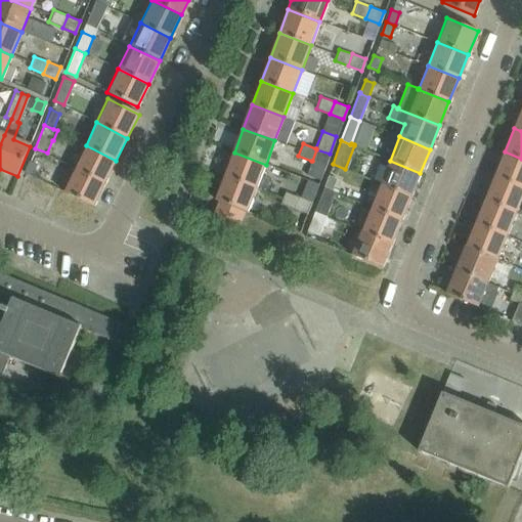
[(104,183),(116,161),(86,145),(75,169),(104,183)]
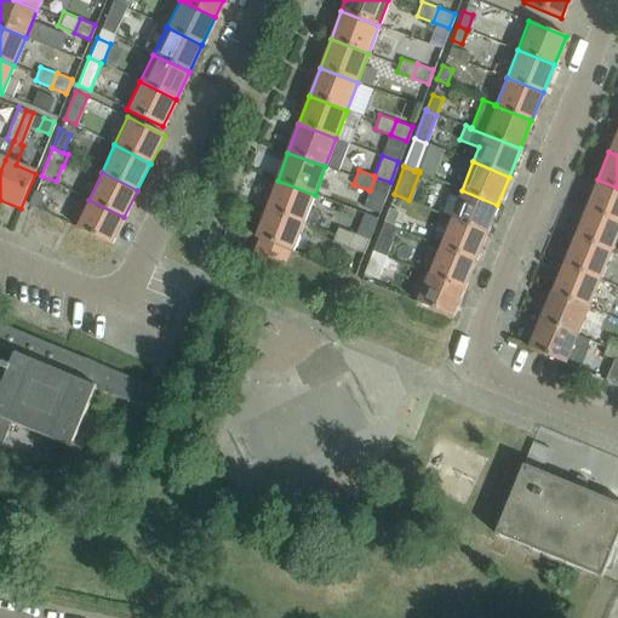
[(378,212),(390,182),(375,177),(370,190),(368,190),(362,206),(378,212)]
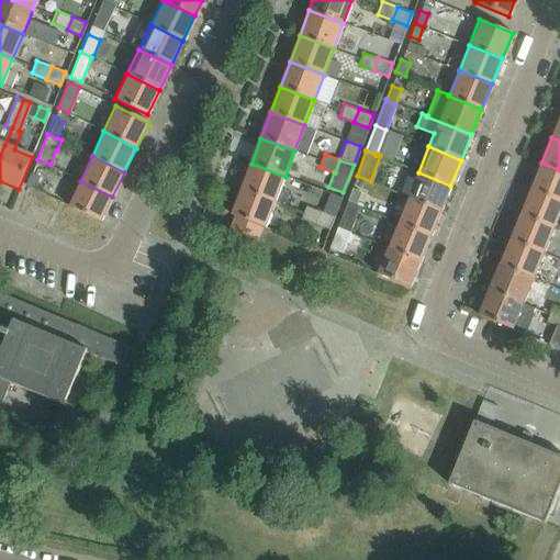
[(559,200),(559,170),(541,163),(530,188),(559,200)]
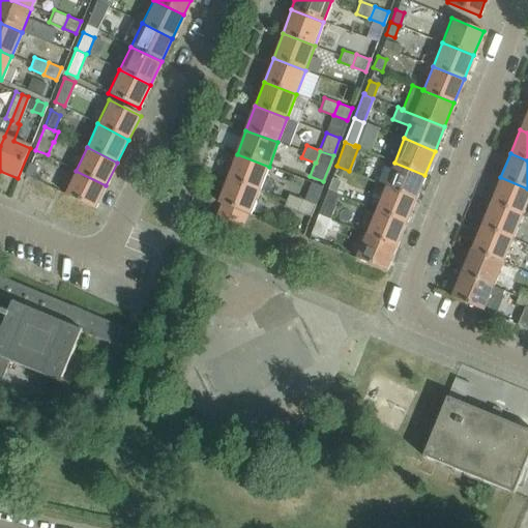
[(260,191),(269,167),(237,154),(228,178),(260,191)]
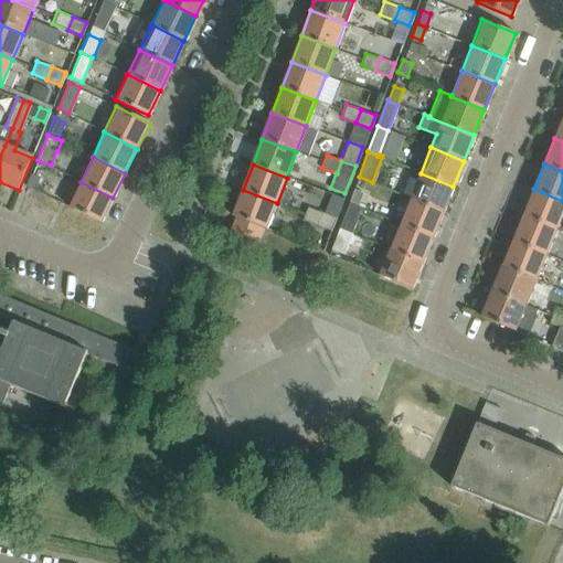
[(42,174),(32,171),(25,184),(35,190),(42,174)]
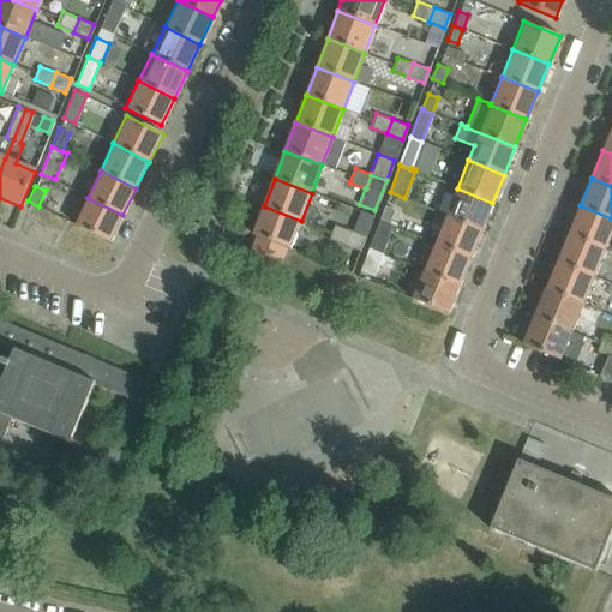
[(481,231),(492,203),(457,189),(445,216),(481,231)]
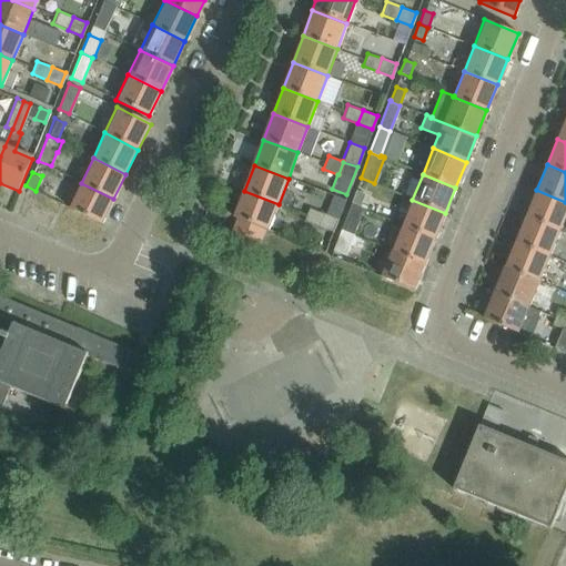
[(113,199),(81,183),(79,189),(69,209),(100,224),(113,199)]
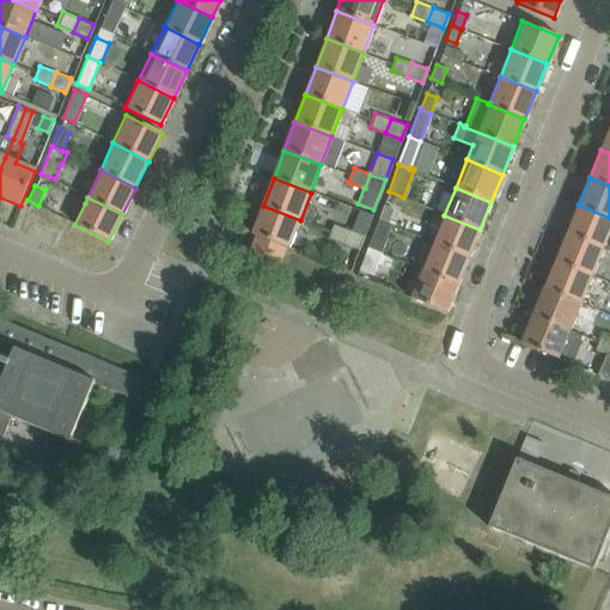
[(392,208),(383,205),(377,219),(386,223),(392,208)]
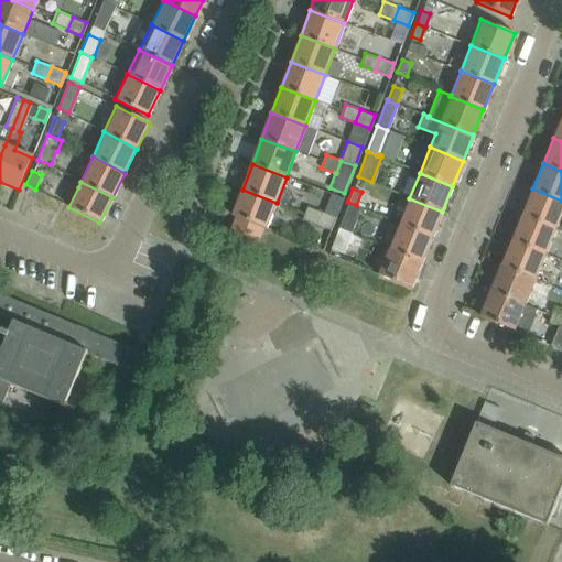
[(557,228),(561,214),(561,201),(532,188),(522,214),(557,228)]
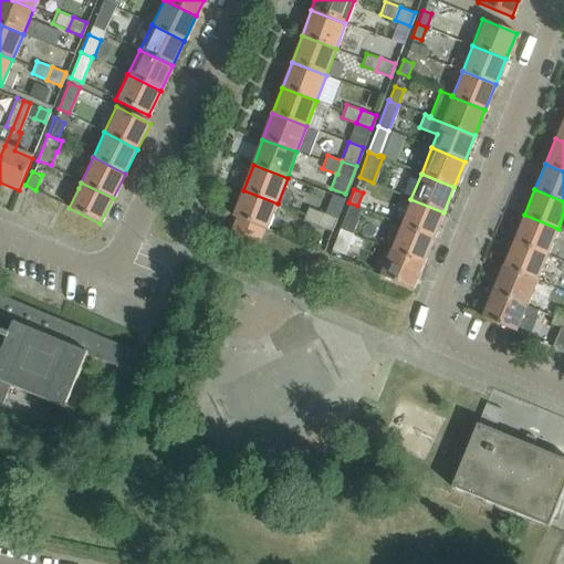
[(268,230),(278,204),(243,190),(233,217),(236,218),(230,232),(259,243),(264,229),(268,230)]
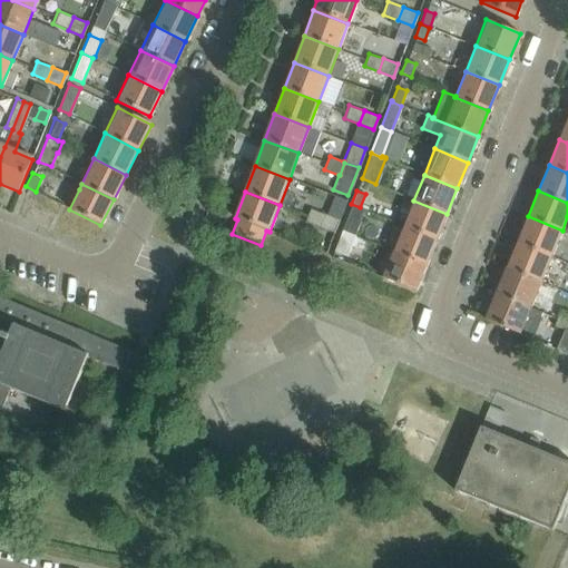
[(343,208),(346,199),(331,194),(327,202),(343,208)]
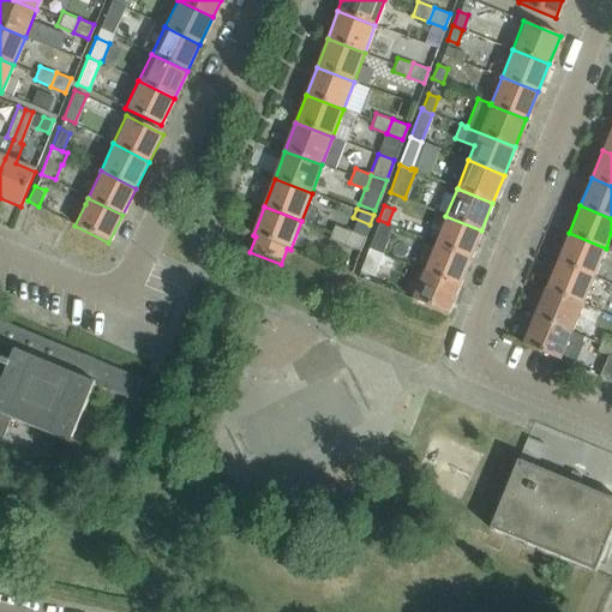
[(469,258),(481,231),(445,216),(435,244),(469,258)]
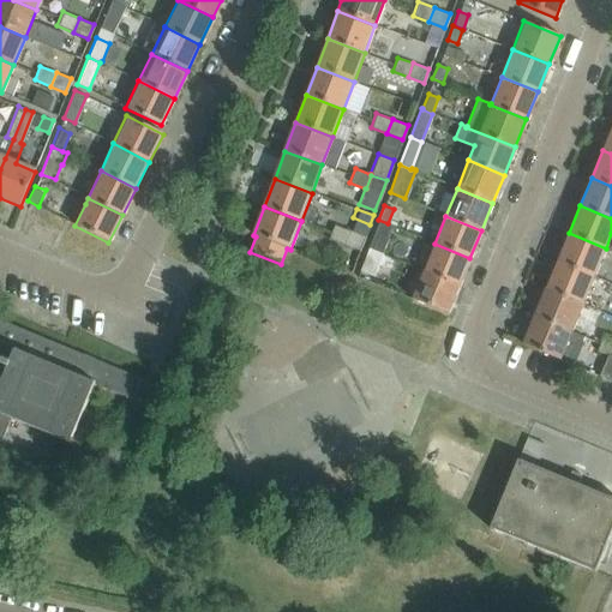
[(393,226),(388,223),(378,220),(369,247),(382,252),(393,226)]
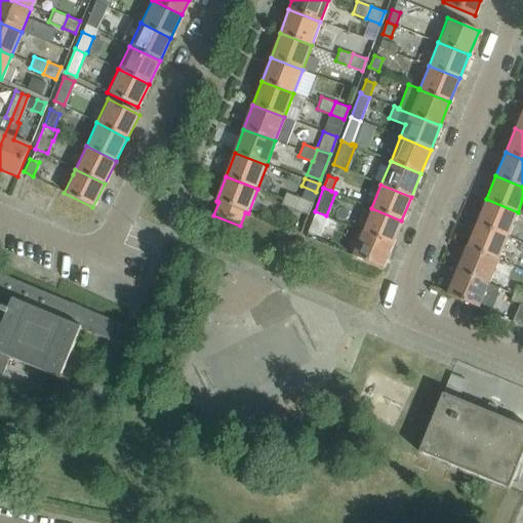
[(294,209),(299,197),(285,191),(280,203),(294,209)]
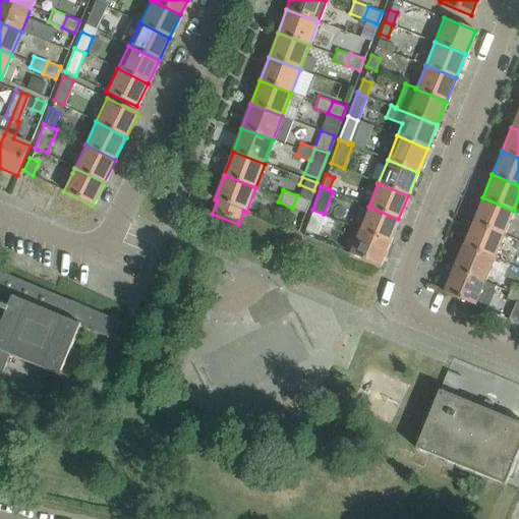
[(304,212),(309,199),(297,195),(292,208),(304,212)]
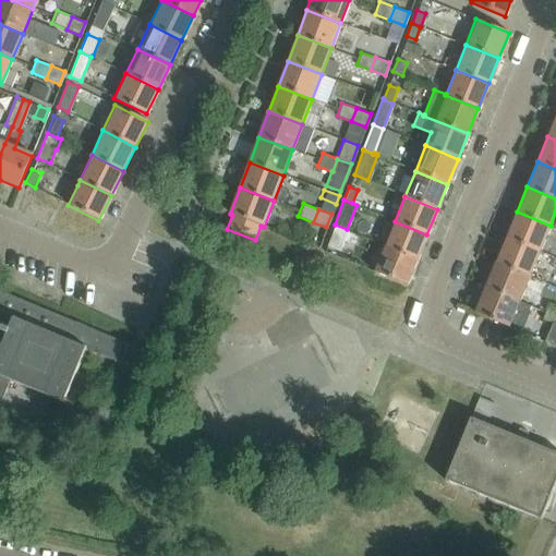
[(540,251),(551,226),(517,212),(506,237),(540,251)]
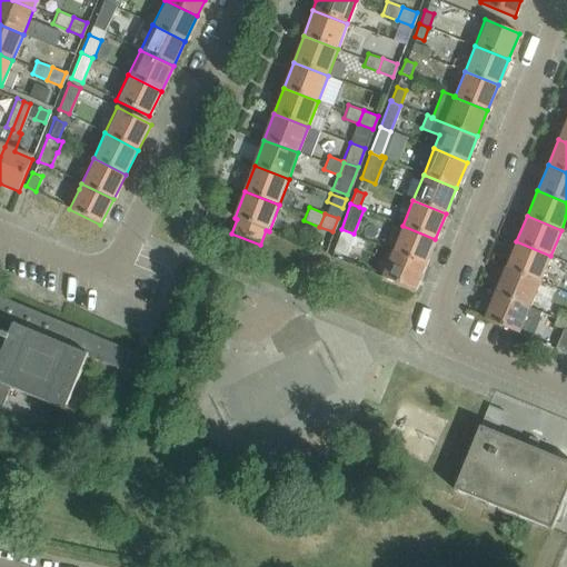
[(425,265),(435,239),(403,226),(393,251),(425,265)]
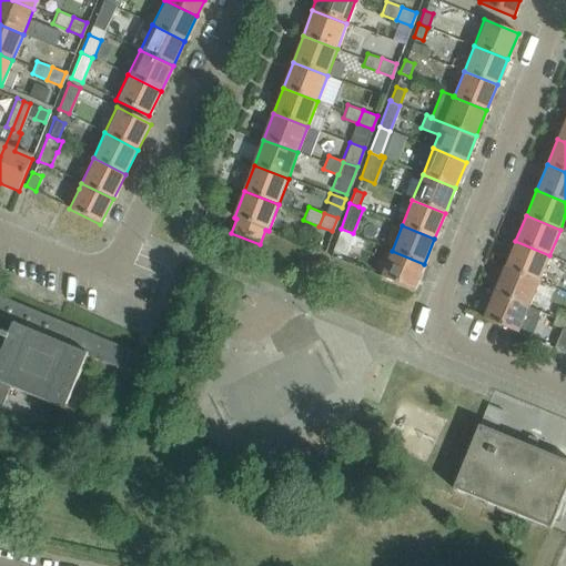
[(339,230),(331,249),(333,249),(340,252),(345,254),(353,235),(347,233),(340,231),(339,230)]
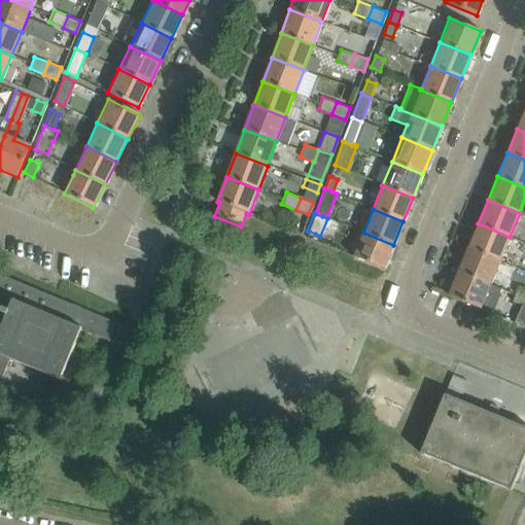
[(500,260),(510,237),(478,223),(468,247),(500,260)]
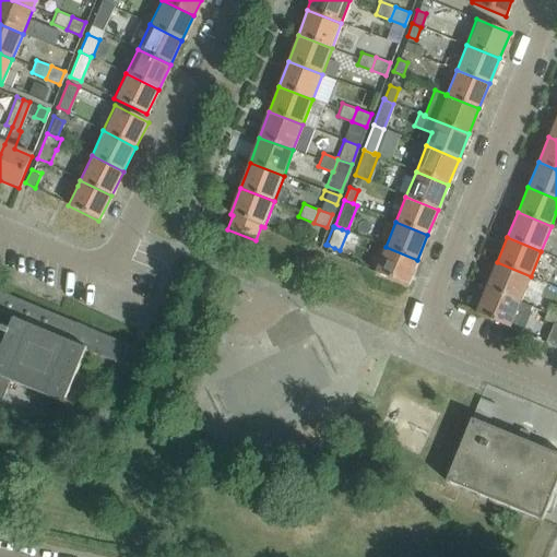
[(406,285),(417,260),(386,247),(375,273),(406,285)]
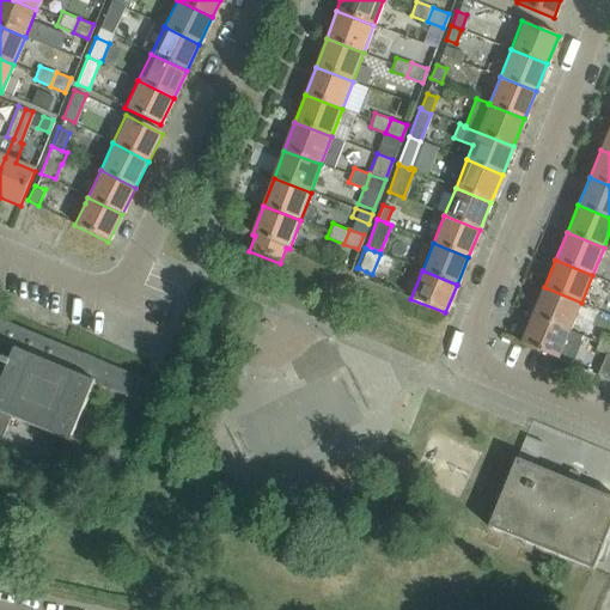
[(569,330),(581,303),(544,287),(532,315),(569,330)]
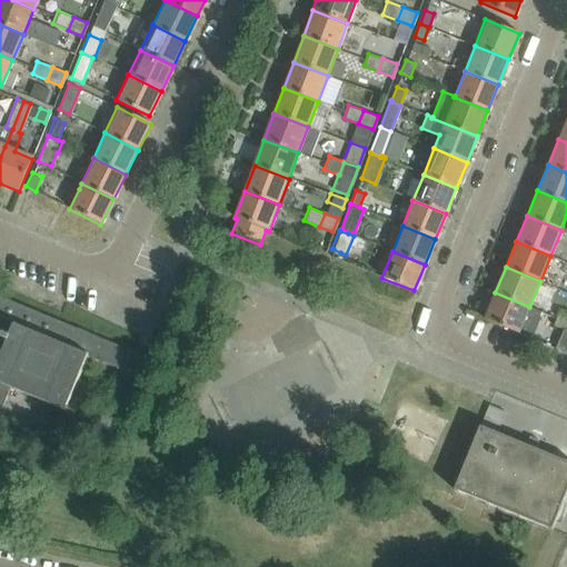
[(495,292),(484,319),(518,334),(529,338),(540,311),(529,307),(495,292)]
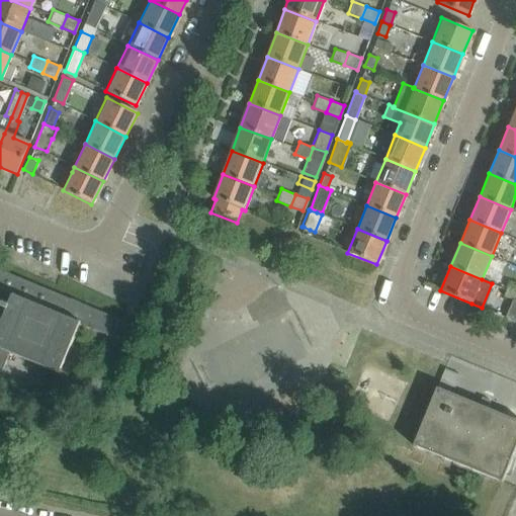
[(0,373),(9,352),(60,373),(80,324),(112,337),(120,320),(0,269),(0,373)]
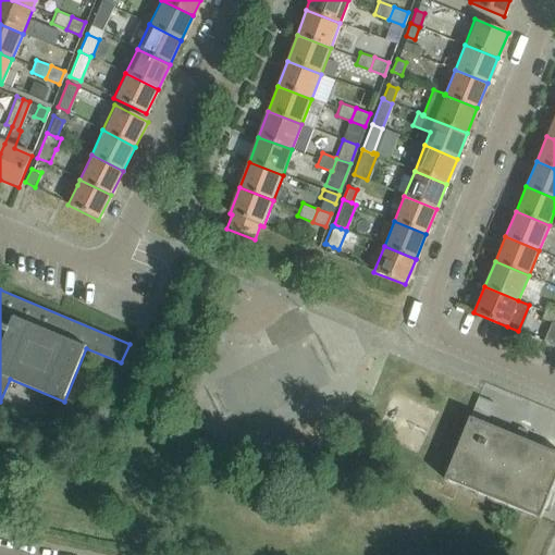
[(554,323),(554,322),(554,308),(545,304),(541,317),(552,321),(551,322),(554,323)]
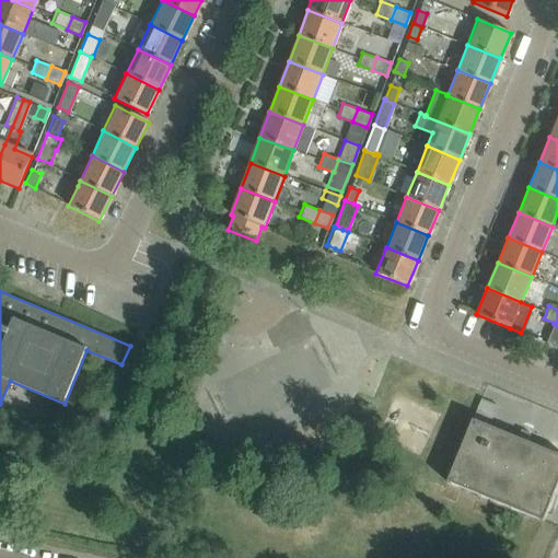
[(557,347),(557,324),(557,325),(554,324),(546,344),(557,347)]
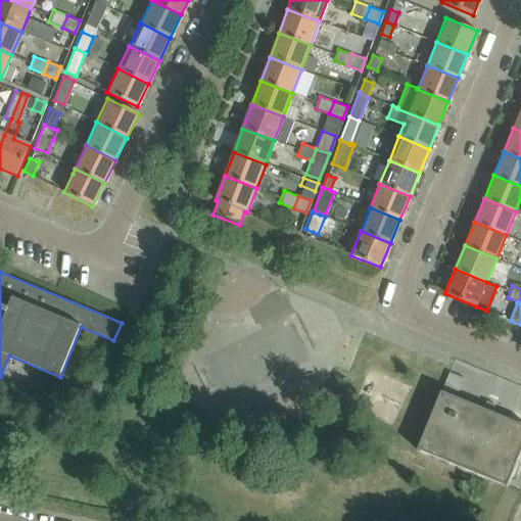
[(484,410),(457,398),(464,379),(450,373),(417,451),(507,488),(520,454),(520,424),(493,413),(496,405),(487,400),(484,410)]
